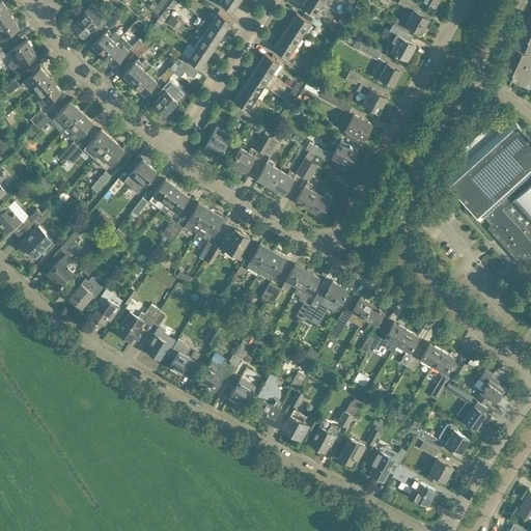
[(1,0),(0,0),(0,19),(10,14),(1,0)]
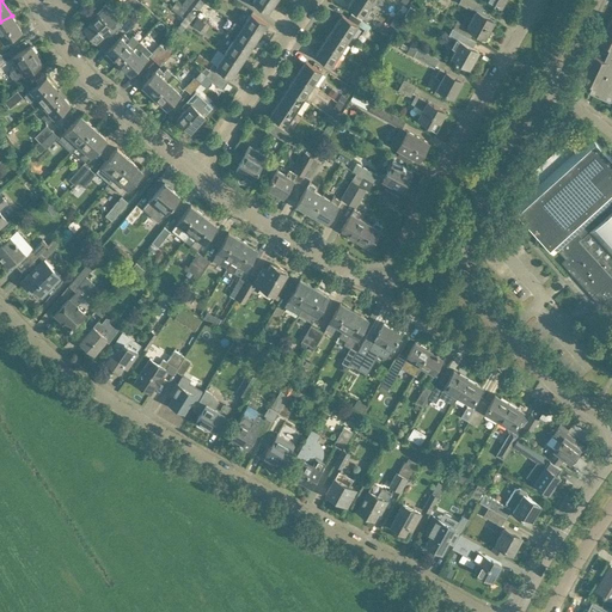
[(136,0),(123,0),(136,11),(142,5),(136,0)]
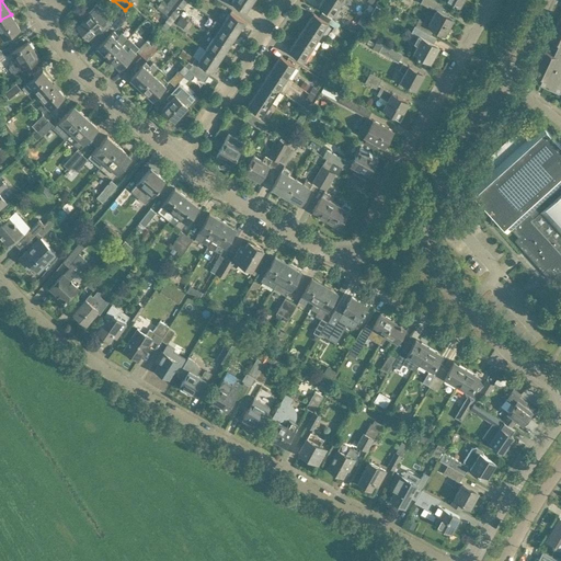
[(253,0),(231,0),(231,1),(247,11),(253,0)]
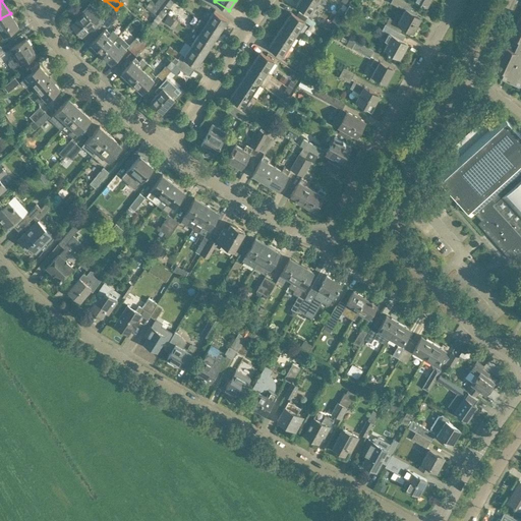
[(309,13),(316,2),(313,0),(298,0),(296,5),(300,8),(298,11),(307,17),(309,13)]
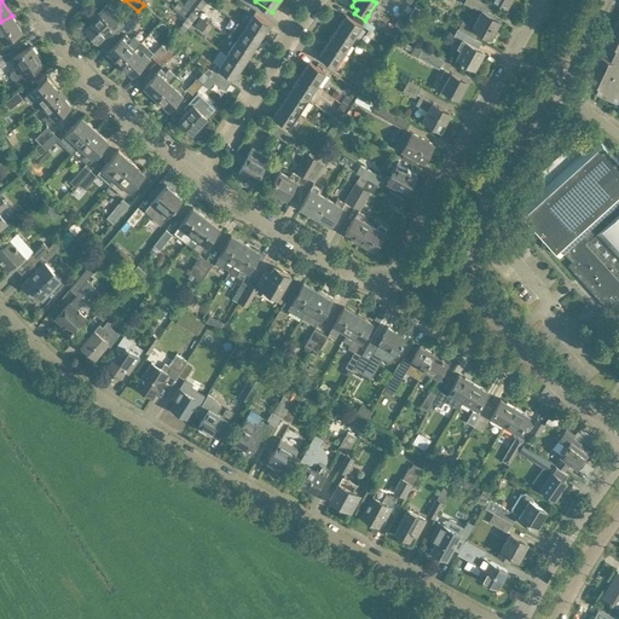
[(479,0),(466,0),(464,4),(480,12),(485,4),(479,0)]
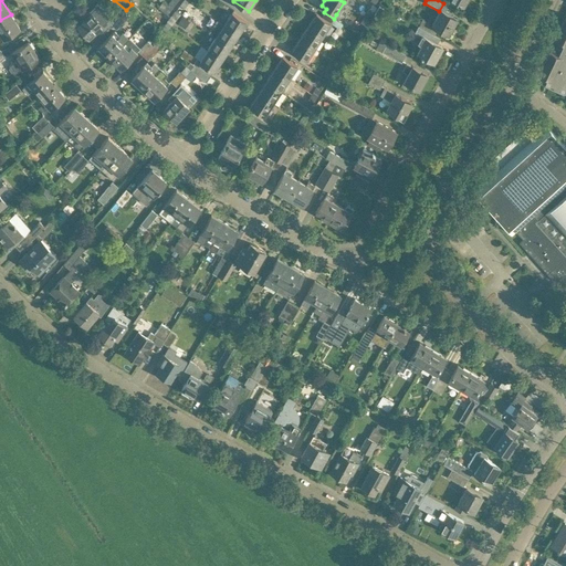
[(168,4),(164,11),(167,14),(173,8),(168,4)]
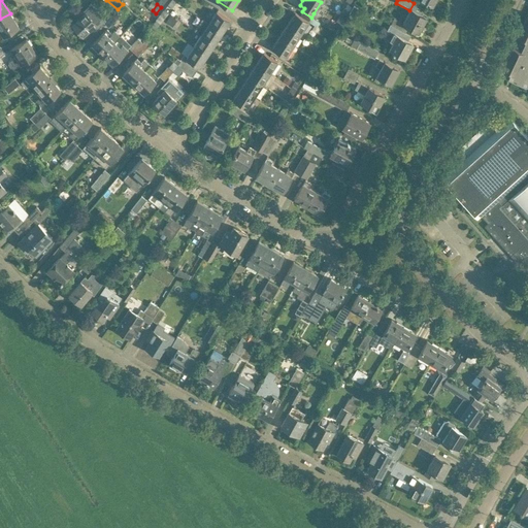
[(390,23),(394,14),(374,5),(370,13),(390,23)]
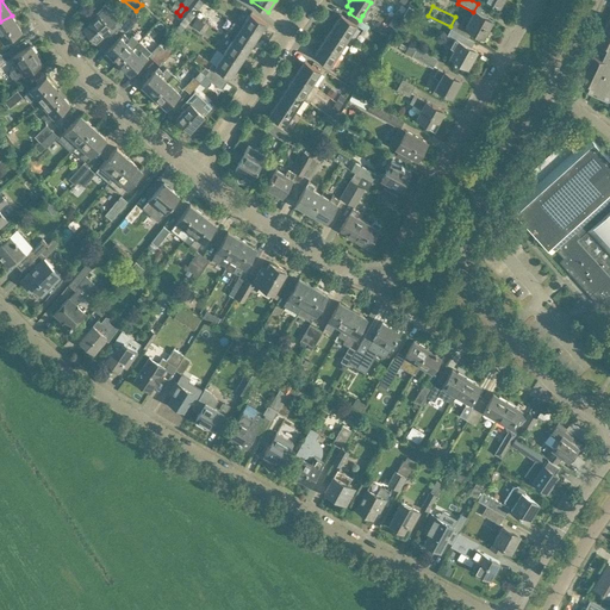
[(112,18),(104,8),(83,26),(95,41),(111,26),(107,23),(112,18)]
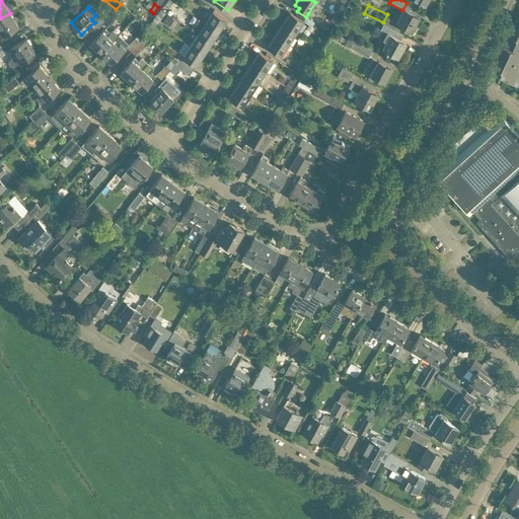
[(165,13),(161,9),(155,17),(159,21),(165,13)]
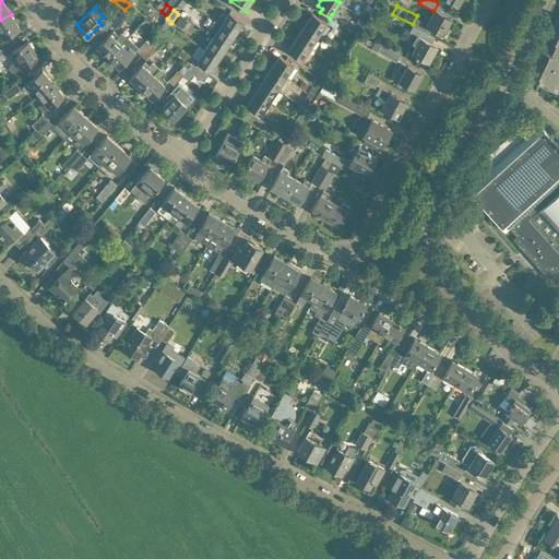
[(443,34),(452,19),(437,10),(429,25),(419,20),(416,27),(429,34),(432,28),(443,34)]
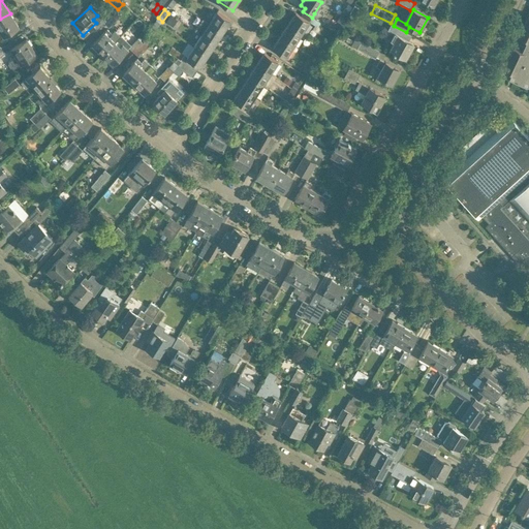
[(217,11),(210,23),(223,32),(230,21),(217,11)]
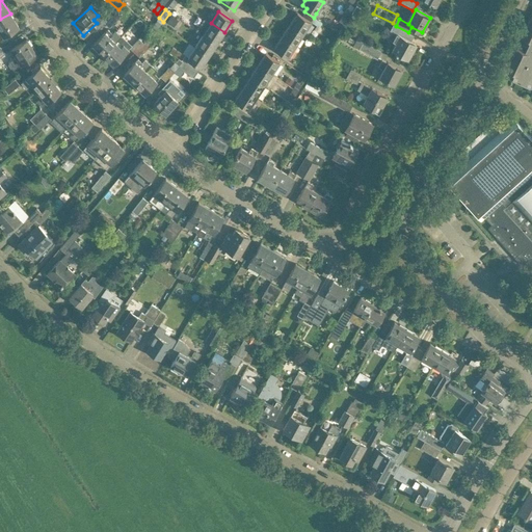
[(302,16),(297,12),(290,24),(303,33),(311,22),(314,18),(304,11),(302,16)]
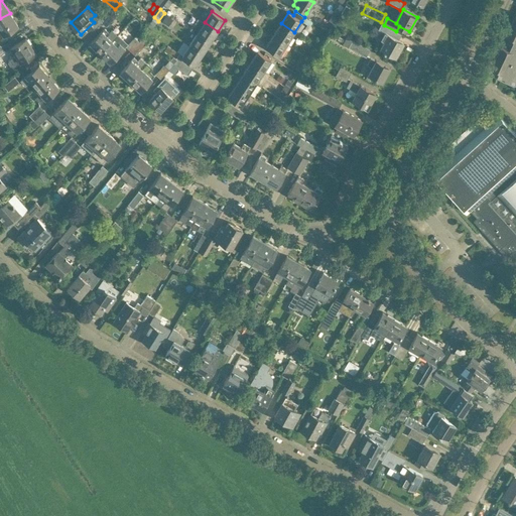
[(0,36),(18,25),(10,13),(0,18),(0,36)]
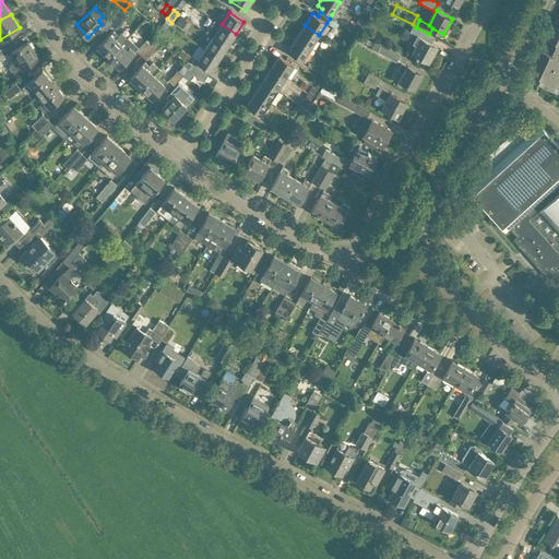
[(120,14),(109,24),(115,30),(125,20),(120,14)]
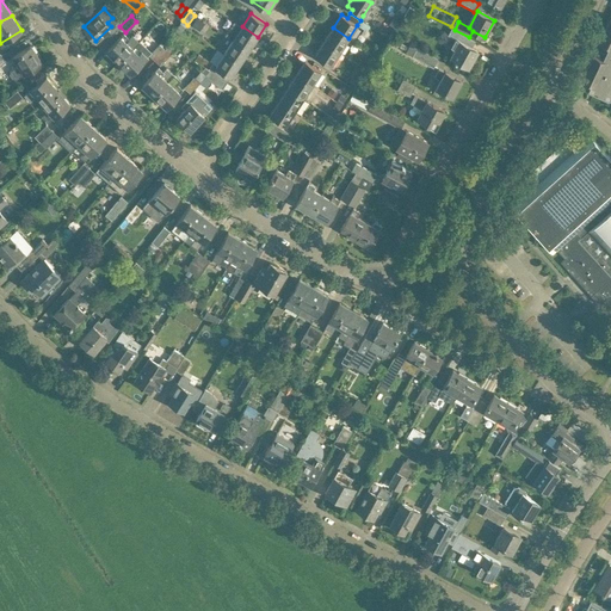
[(395,28),(400,19),(395,16),(389,24),(395,28)]
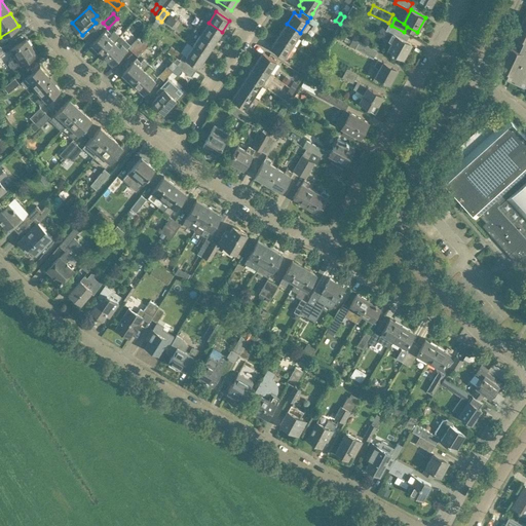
[(525,73),(525,13),(525,14),(516,35),(520,37),(515,48),(511,46),(500,68),(504,70),(501,76),(525,86),(525,85),(524,85),(525,81),(525,77),(525,73)]
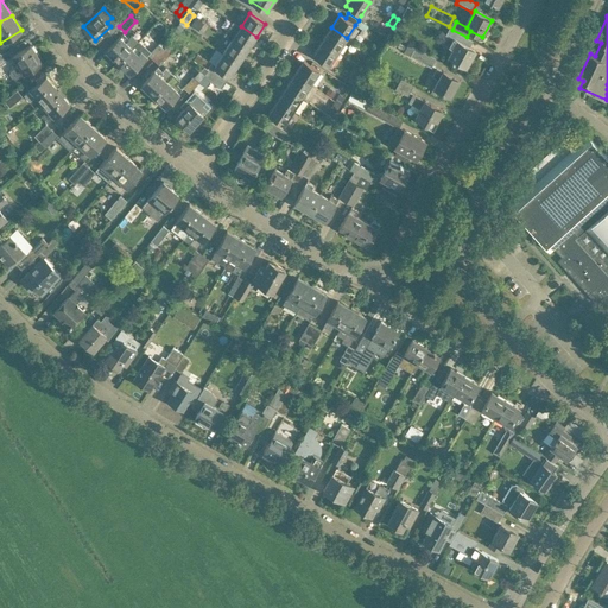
[(430,17),(425,24),(447,36),(450,29),(430,17)]
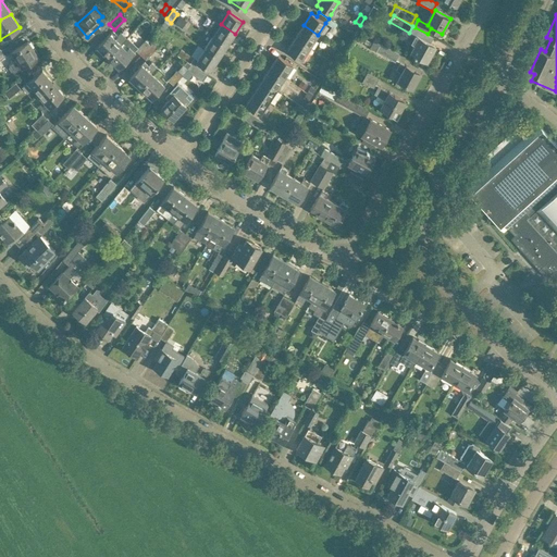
[(180,16),(175,23),(183,28),(187,21),(180,16)]
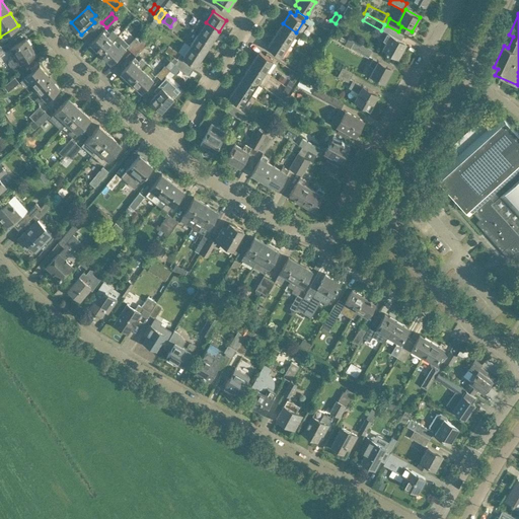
[(153,29),(159,21),(155,17),(148,25),(153,29)]
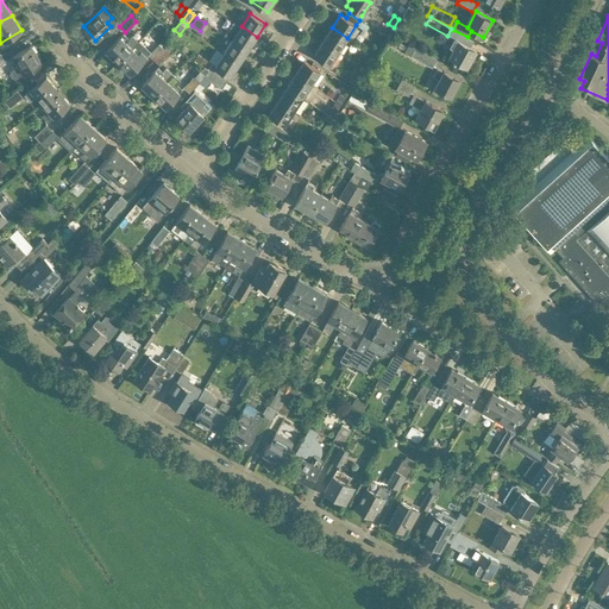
[(248,50),(257,37),(242,26),(233,22),(225,35),(232,39),(232,41),(248,50)]
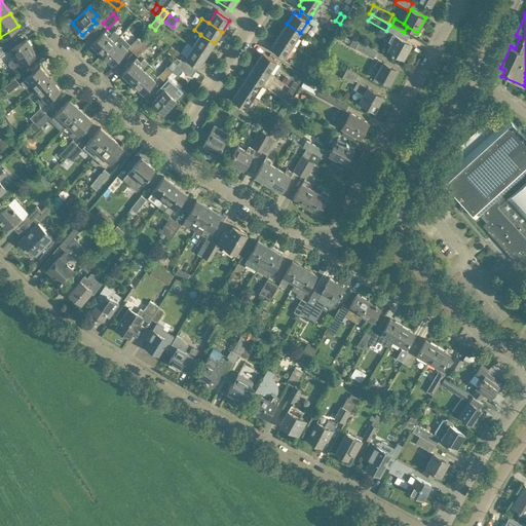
[(293,44),(300,33),(287,24),(278,35),(293,44)]
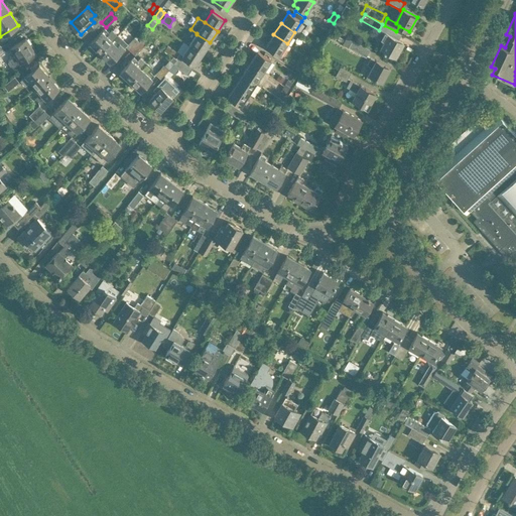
[(100,52),(112,40),(118,35),(112,29),(109,32),(104,28),(90,42),(100,52)]
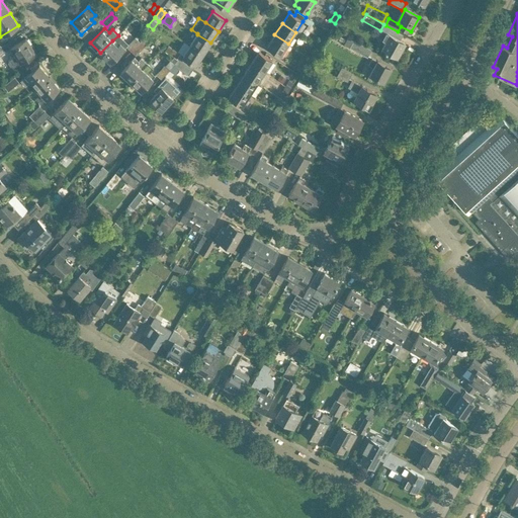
[(381,49),(397,57),(405,42),(385,32),(382,39),(385,41),(381,49)]
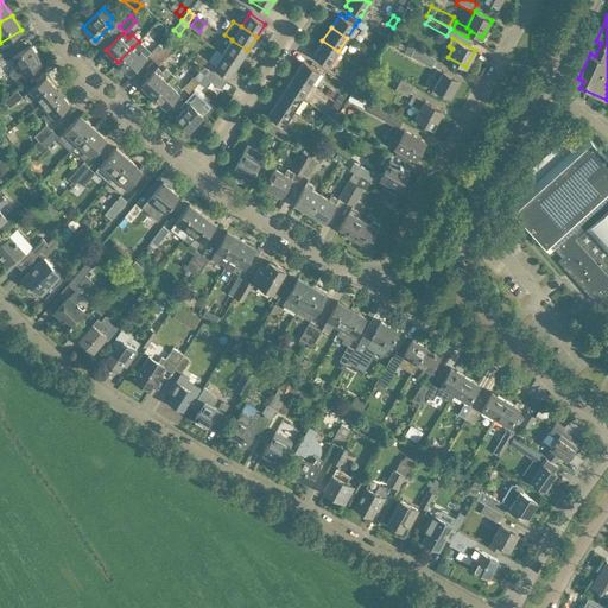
[(247,50),(232,40),(223,54),(239,63),(247,50)]
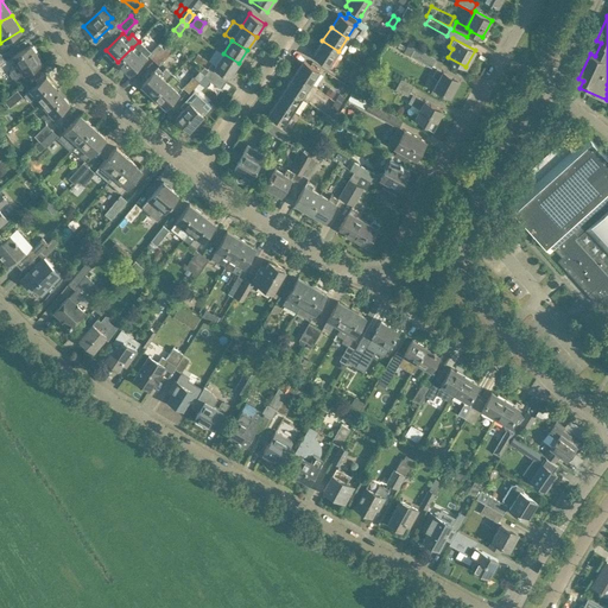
[(329,64),(339,51),(322,40),(314,55),(329,64)]
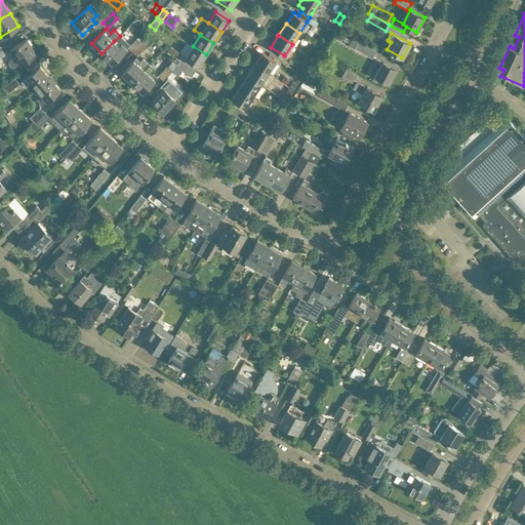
[(125,41),(120,36),(114,41),(102,53),(112,64),(127,49),(122,44),(125,41)]
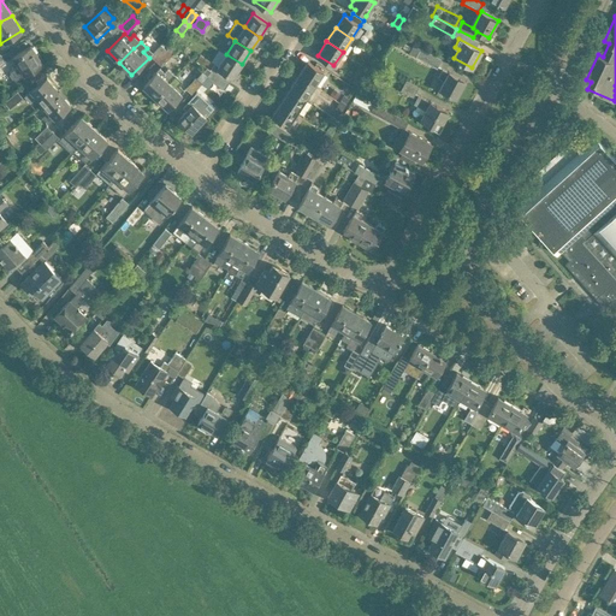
[(414,43),(409,53),(438,69),(443,59),(414,43)]
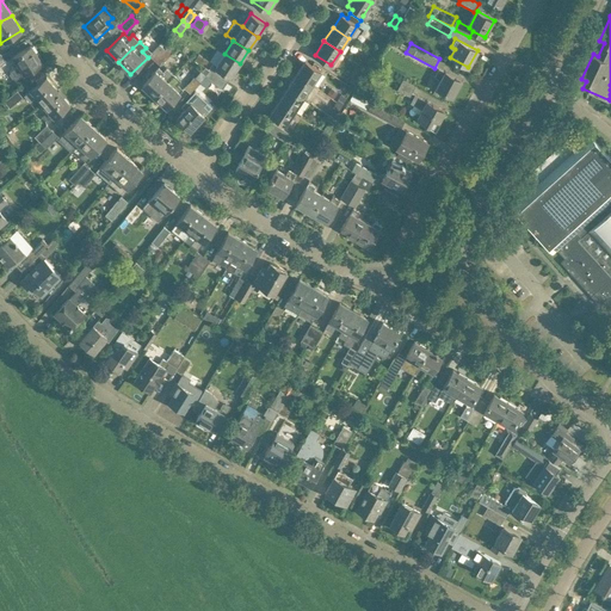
[(154,61),(165,49),(160,44),(149,55),(154,61)]
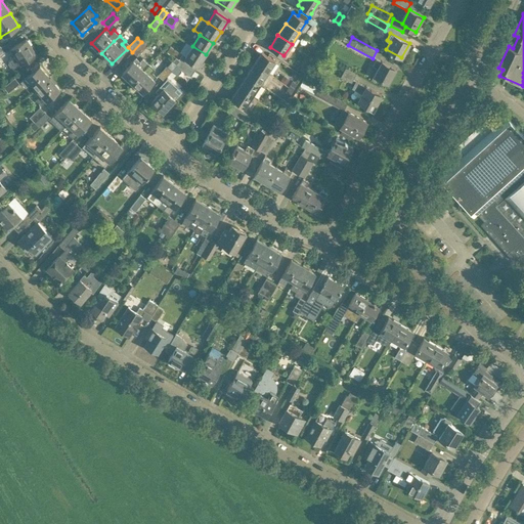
[(146,38),(141,42),(132,52),(137,56),(151,42),(146,38)]
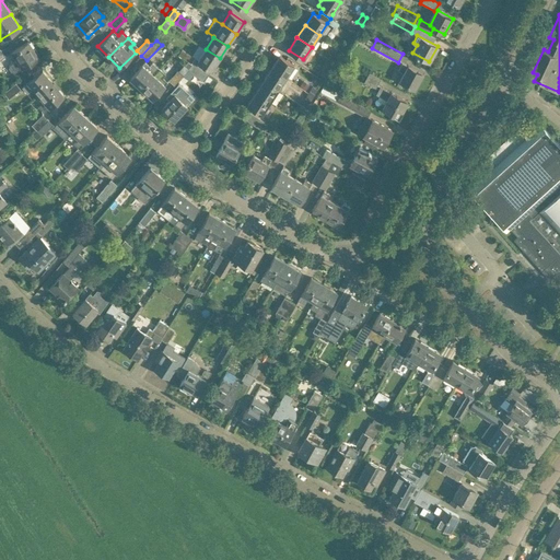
[(38,57),(28,42),(13,51),(18,60),(9,66),(14,73),(38,57)]
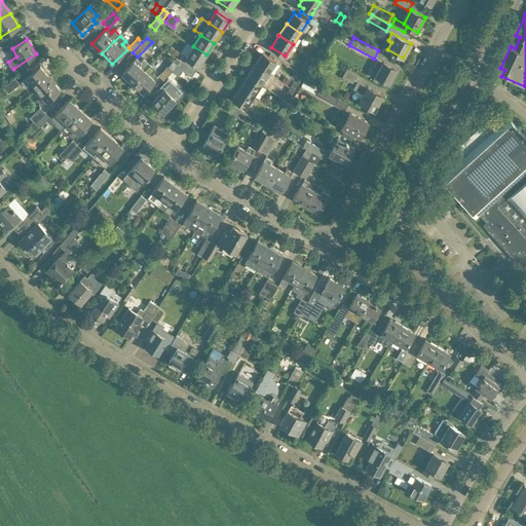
[(171,46),(167,51),(180,60),(183,54),(171,46)]
